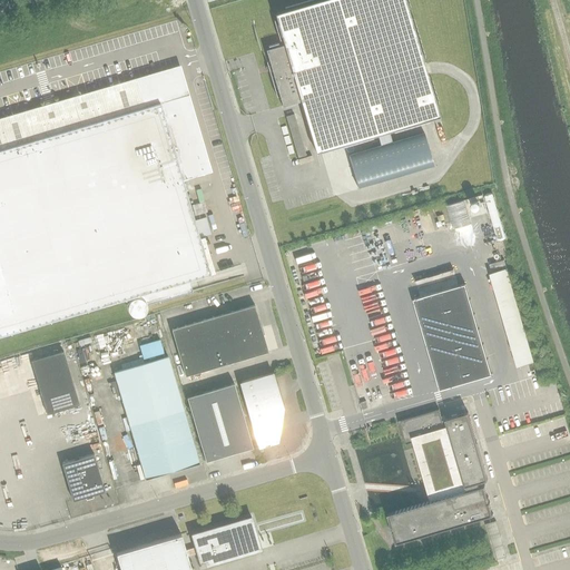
[(284,45),(265,49),(283,107),(301,101),(312,98),(327,149),(377,135),(380,146),(349,155),(357,187),(433,165),(423,133),(391,143),(389,131),(440,117),(428,76),(425,69),(424,65),(404,0),(320,0),(275,13),(284,45)]
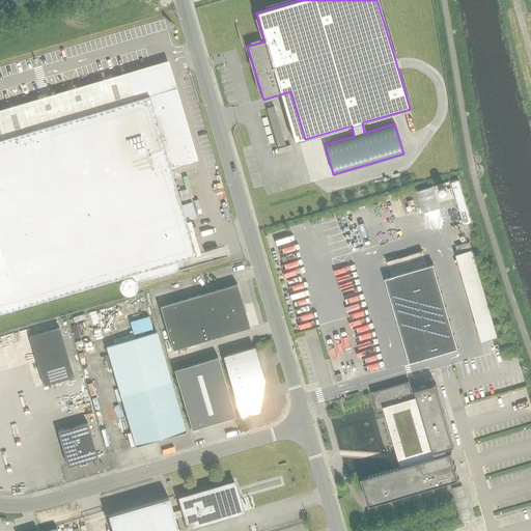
[(168,161),(170,167),(197,160),(171,70),(168,60),(74,88),(46,96),(19,104),(0,109),(0,139),(44,127),(40,115),(51,112),(91,101),(94,111),(138,99),(136,91),(162,84),(168,87),(184,140),(188,155),(168,161)]
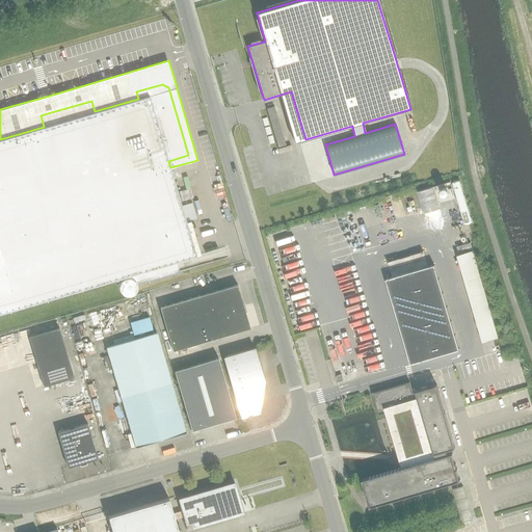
[(0,314),(16,309),(126,276),(127,278),(128,278),(129,278),(130,278),(131,278),(132,278),(133,280),(133,281),(134,281),(135,282),(136,283),(136,284),(136,285),(145,282),(169,274),(166,265),(176,262),(196,256),(186,221),(182,206),(170,167),(168,161),(188,155),(184,140),(168,87),(162,84),(136,91),(138,99),(95,111),(91,101),(51,112),(41,115),(44,127),(0,139),(0,314)]
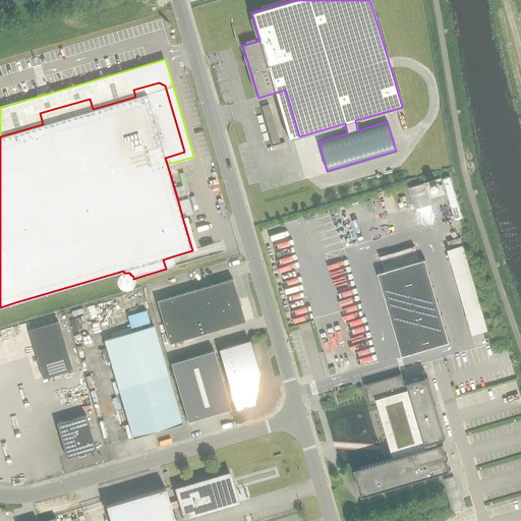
[(269,103),(262,105),(264,113),(271,111),(269,103)]
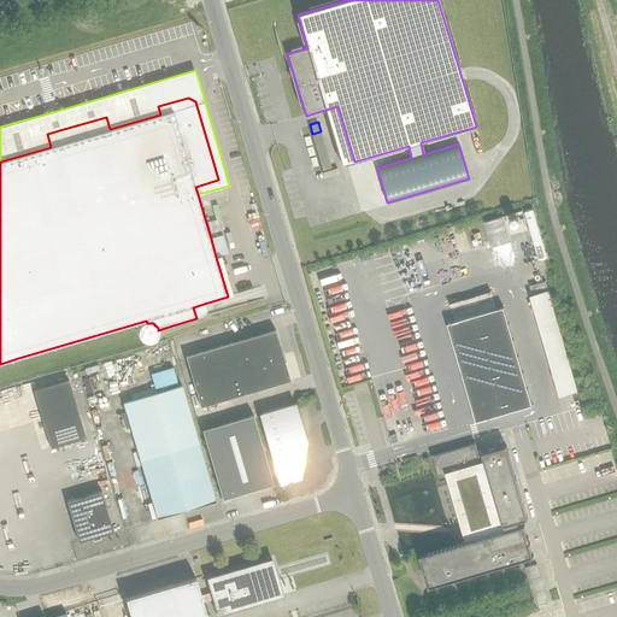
[(328,158),(319,160),(322,170),(330,168),(328,158)]
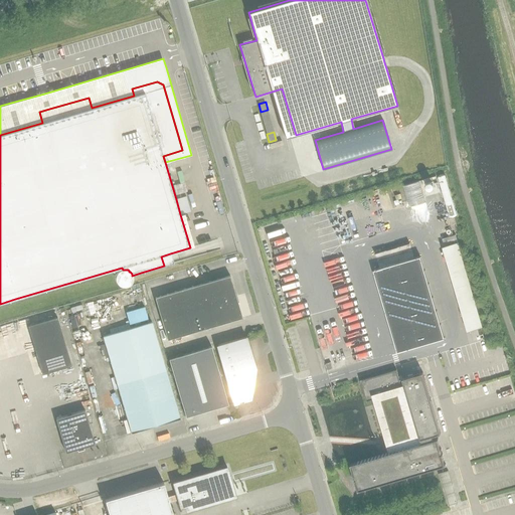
[(448,170),(440,172),(451,216),(459,214),(448,170)]
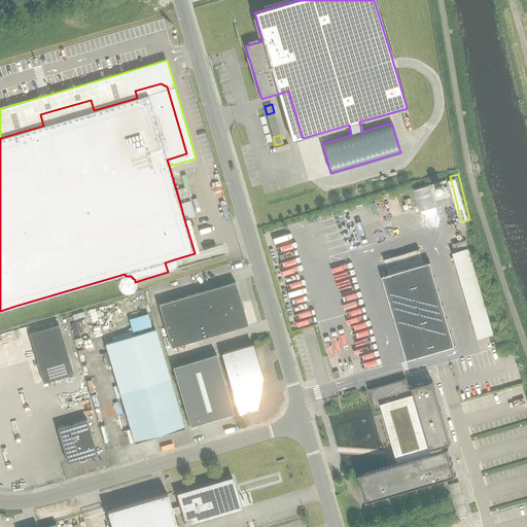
[(413,185),(420,207),(437,201),(430,179),(413,185)]
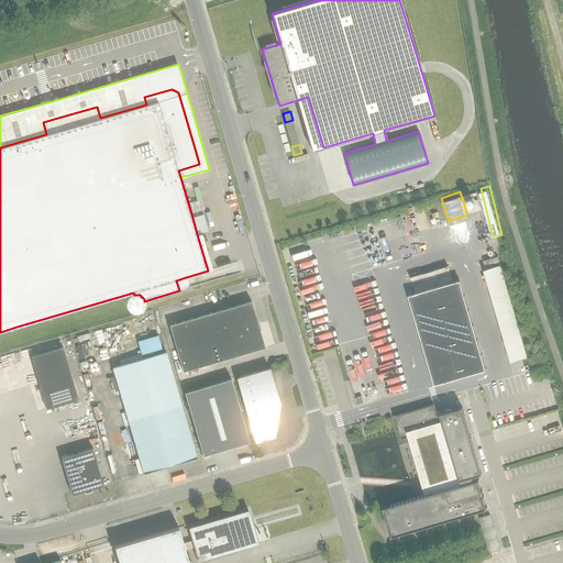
[(203,214),(192,218),(197,234),(208,231),(203,214)]
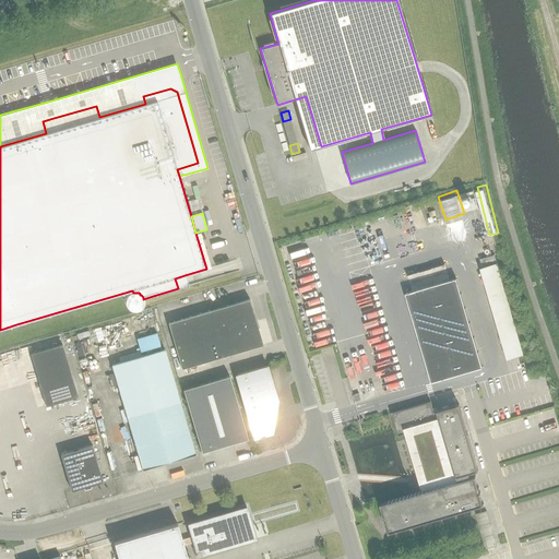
[(495,256),(480,259),(482,265),(496,262),(495,256)]
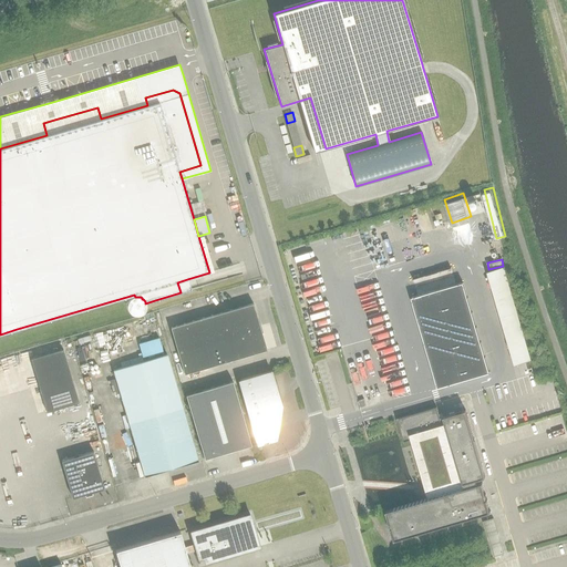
[(532,360),(504,267),(487,271),(514,364),(532,360)]
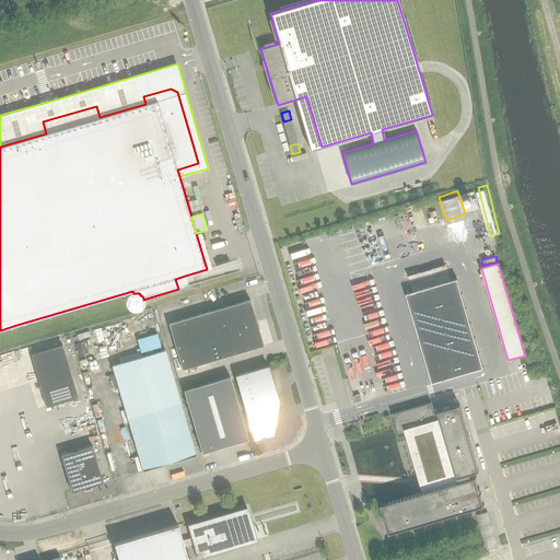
[(432,383),(483,369),(457,279),(406,294),(432,383)]
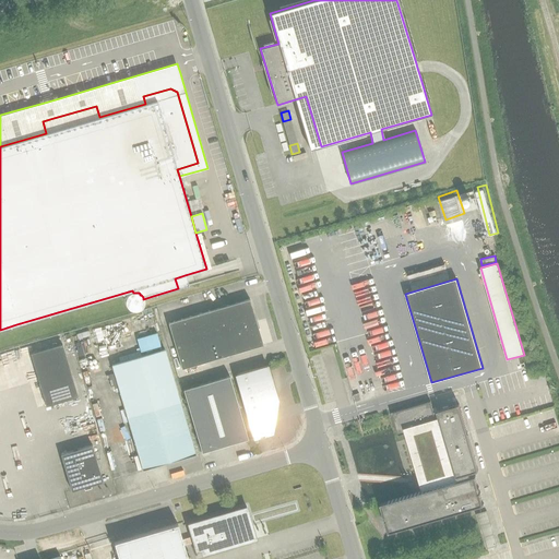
[(242,326),(257,322),(250,299),(236,302),(242,326)]
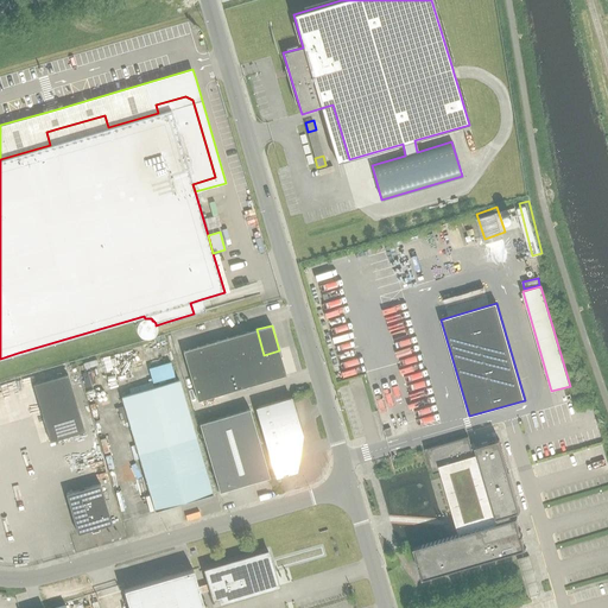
[(264,355),(257,329),(242,334),(249,359),(264,355)]
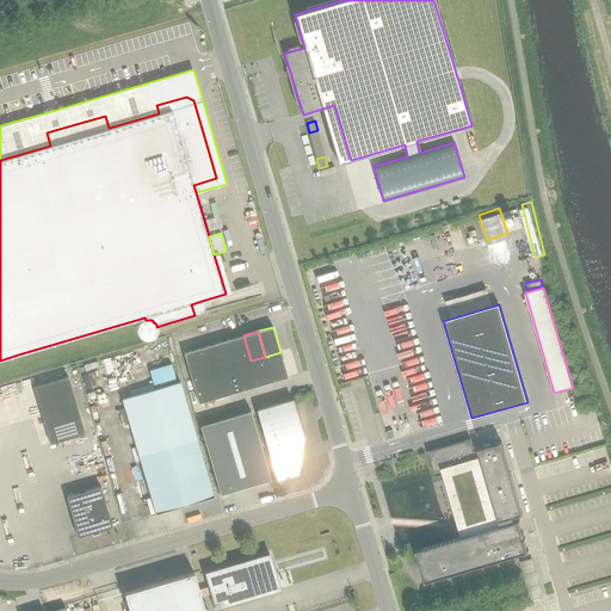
[(251,360),(244,335),(228,340),(235,365),(251,360)]
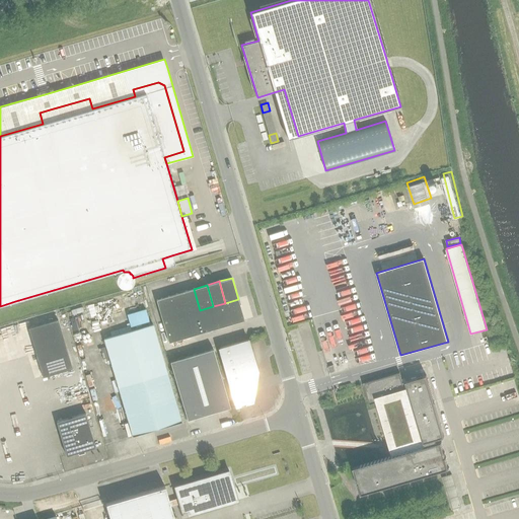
[(200,310),(194,289),(181,292),(188,314),(200,310)]
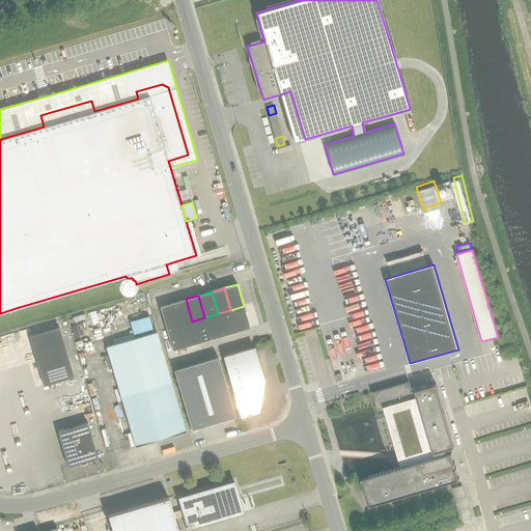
[(172,303),(178,325),(192,322),(186,299),(172,303)]
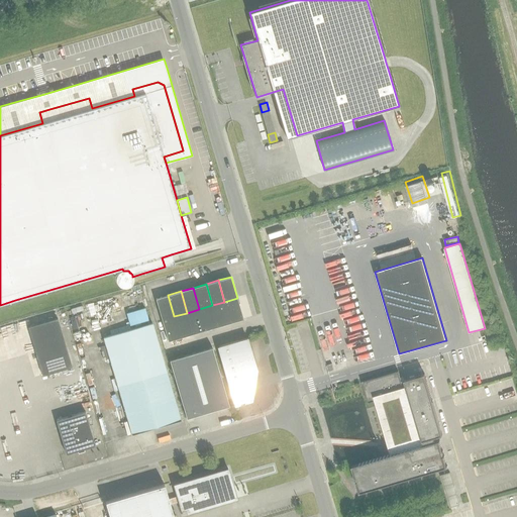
[(156,299),(162,320),(174,316),(168,295),(156,299)]
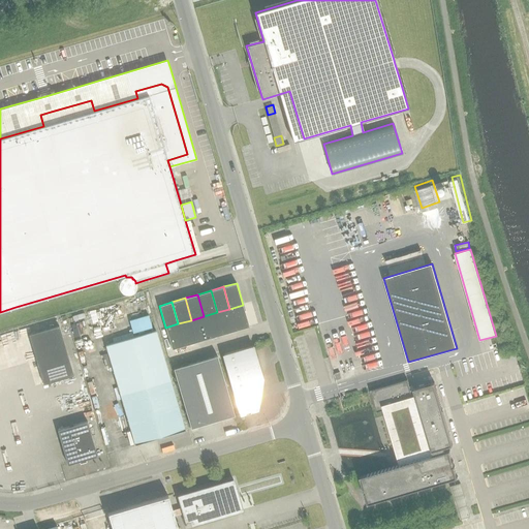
[(236,331),(249,327),(243,305),(229,309),(236,331)]
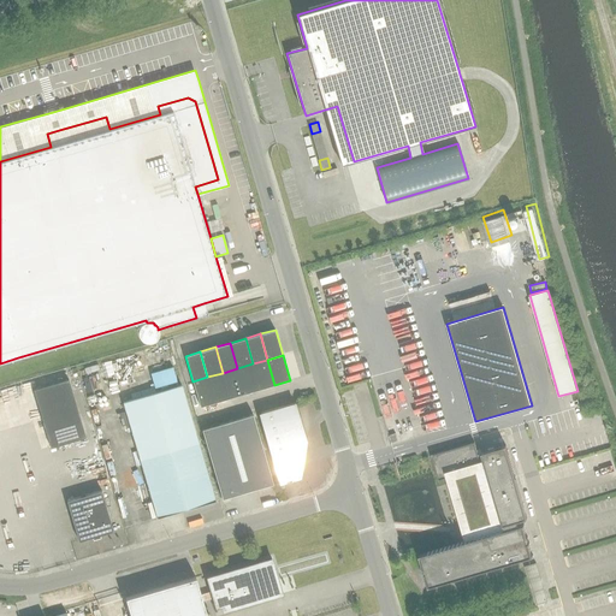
[(253,363),(260,389),(274,385),(267,360),(253,363)]
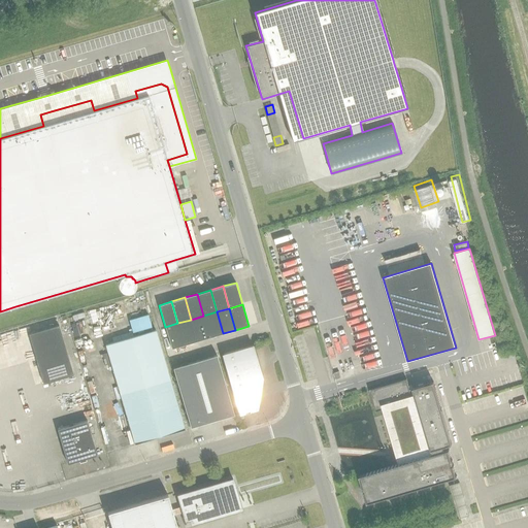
[(217,311),(203,316),(210,337),(223,333),(217,311)]
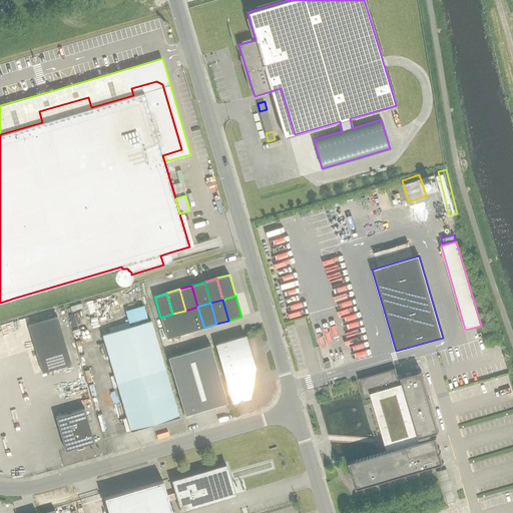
[(147,318),(143,306),(125,311),(129,323),(147,318)]
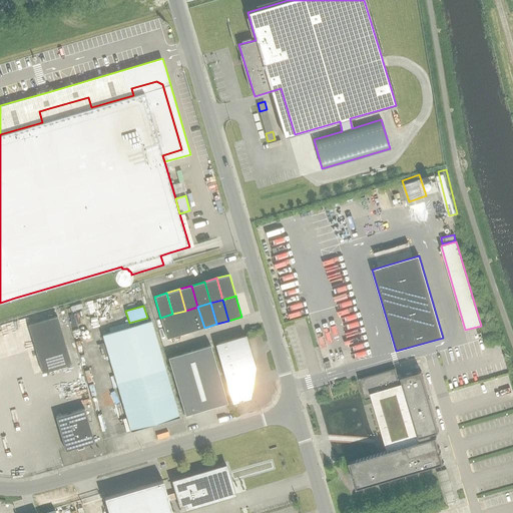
[(185,311),(191,332),(204,328),(197,307),(185,311)]
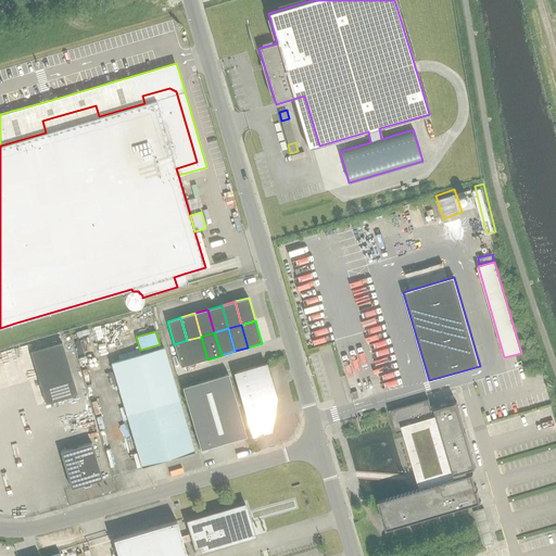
[(207,359),(201,337),(187,340),(194,363),(207,359)]
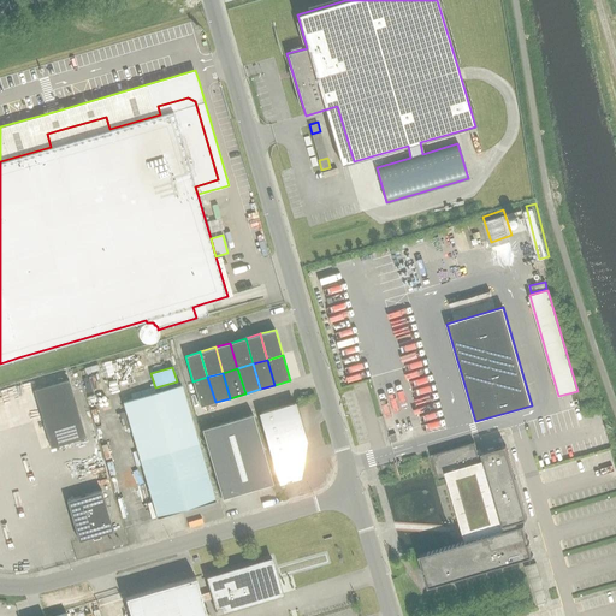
[(207,377),(193,381),(200,407),(215,402),(207,377)]
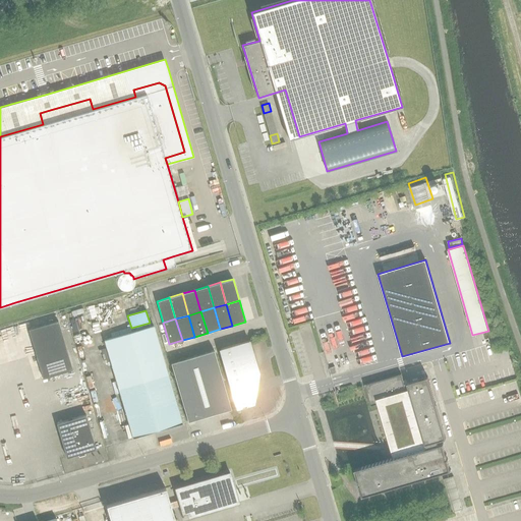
[(29,330),(44,379),(73,369),(58,321),(29,330)]
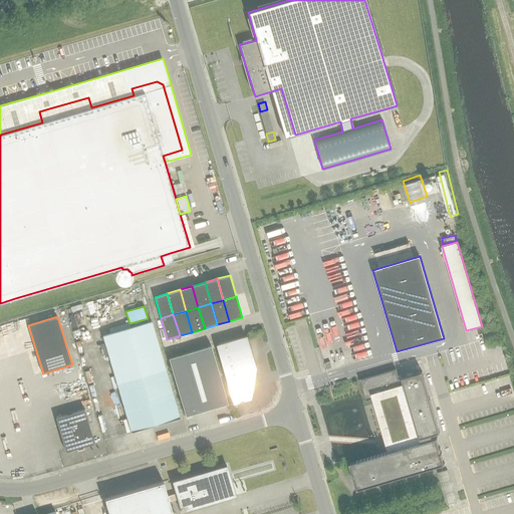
[(102,335),(132,432),(180,418),(152,321),(102,335)]
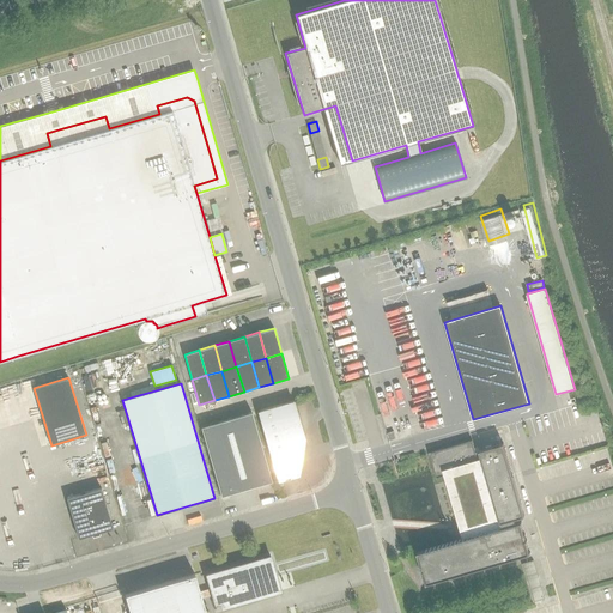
[(290,448),(299,445),(302,444),(298,435),(303,434),(293,401),(281,405),(260,411),(269,442),(267,443),(278,481),(297,475),(290,448)]
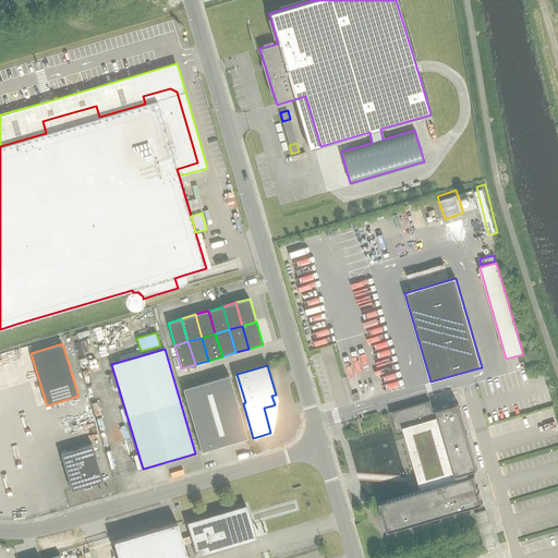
[(183,389),(201,451),(247,438),(229,375),(183,389)]
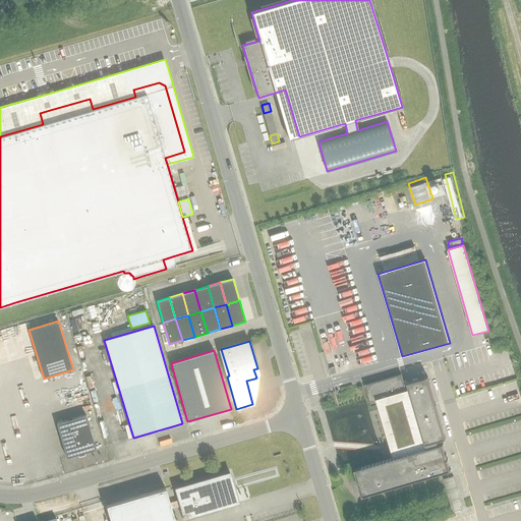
[(354,469),(362,497),(451,470),(442,440),(446,439),(427,377),(404,384),(401,374),(364,385),(370,406),(382,403),(396,450),(398,457),(354,469)]
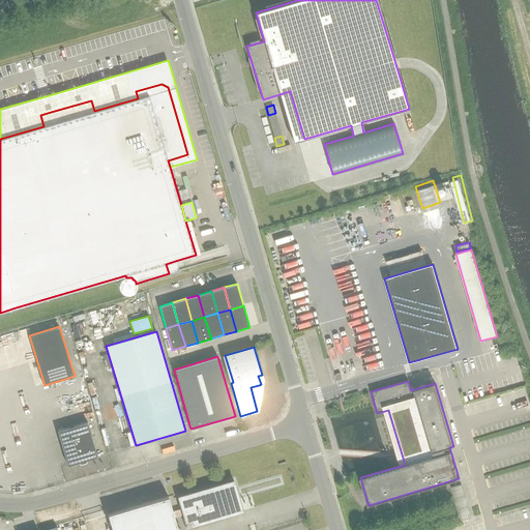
[(87,462),(86,461),(98,457),(88,422),(58,431),(68,466),(80,462),(81,464),(87,462)]
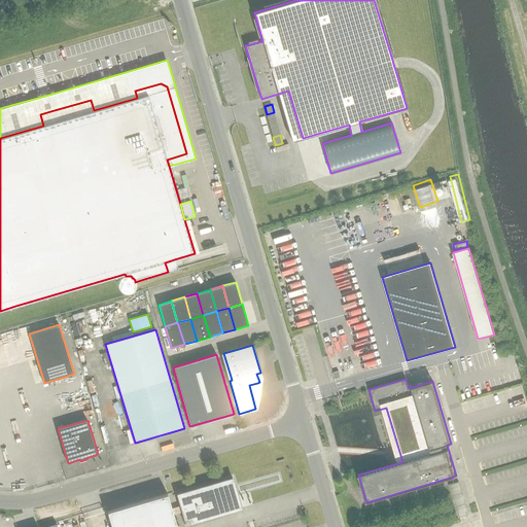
[(108,511),(107,512),(111,526),(176,526),(173,515),(182,512),(184,520),(189,518),(190,523),(236,510),(237,510),(241,508),(238,498),(233,478),(177,494),(180,505),(172,508),(167,494),(108,511)]
